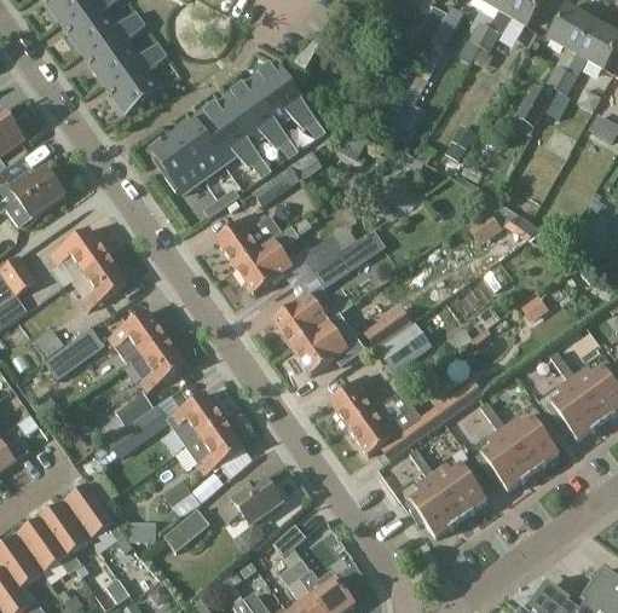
[(47,0),(61,19),(87,0),(47,0)]
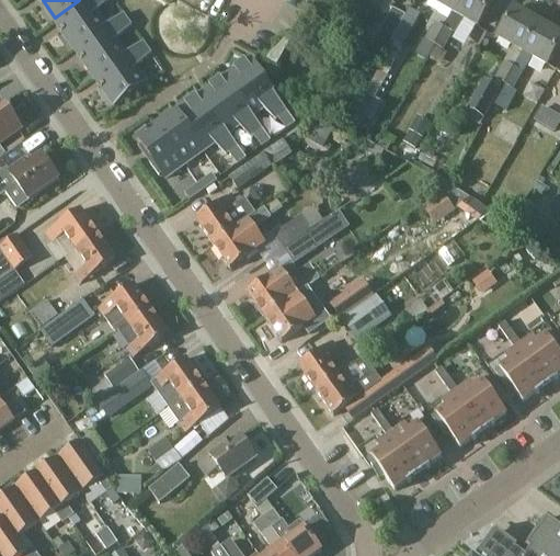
[(79,0),(55,18),(76,46),(106,22),(98,9),(106,0),(79,0)]
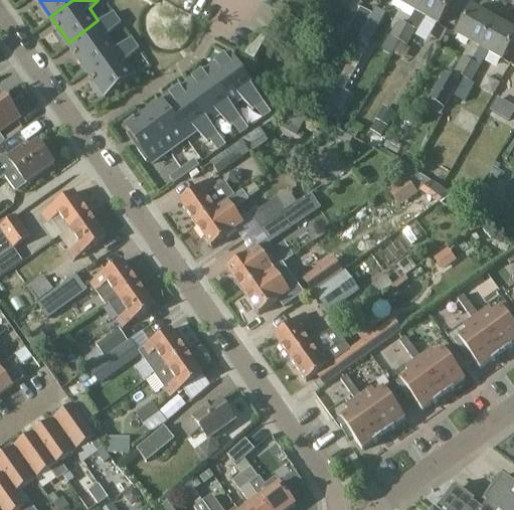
[(415,8),(419,0),(401,0),(415,8)]
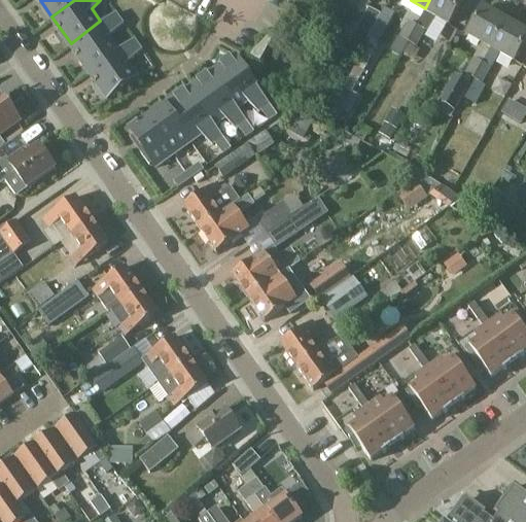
[(429,0),(425,8),(418,23),(425,27),(427,28),(435,14),(449,23),(462,0),(429,0)]
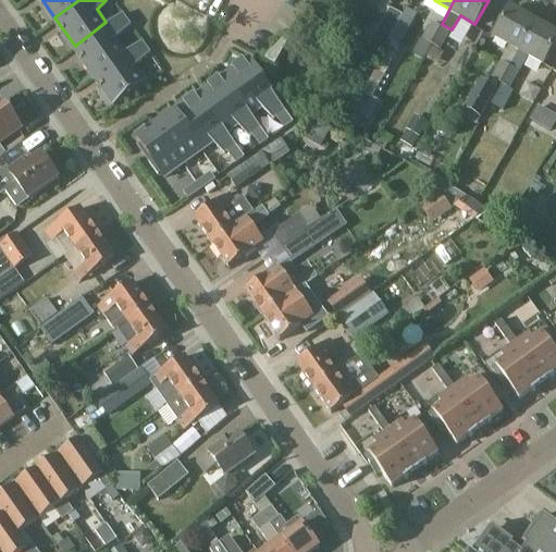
[(382,50),(404,11),(391,4),(370,43),(382,50)]
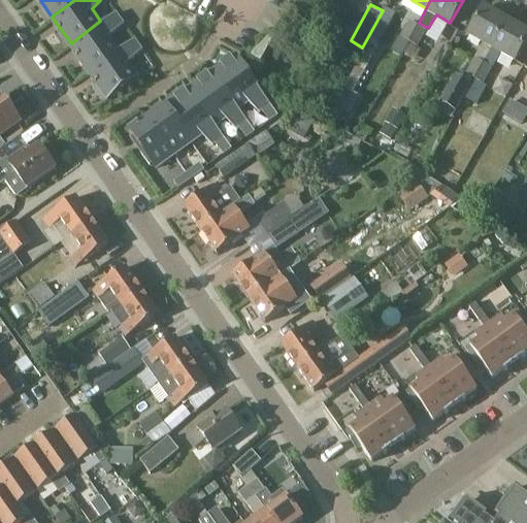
[(492,45),(507,19),(484,5),(468,32),(492,45)]
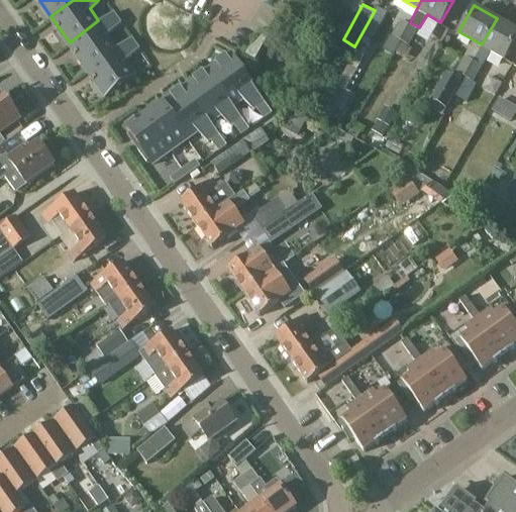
[(98,20),(70,42),(88,69),(116,46),(107,34),(116,25),(122,20),(114,9),(108,14),(98,20)]
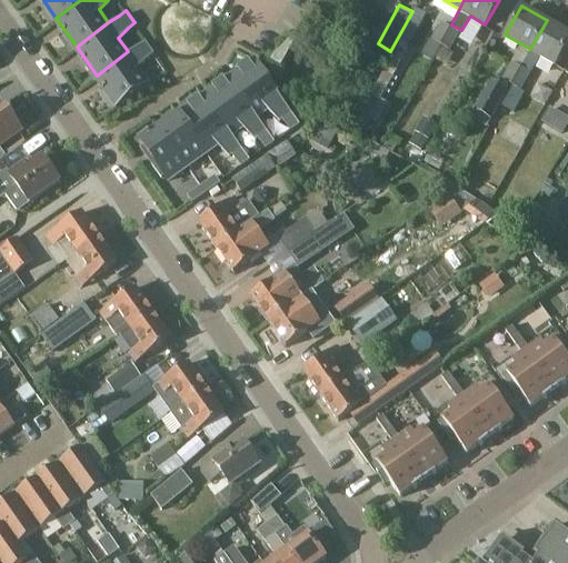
[(432,34),(431,36),(440,41),(450,23),(441,18),(432,34)]
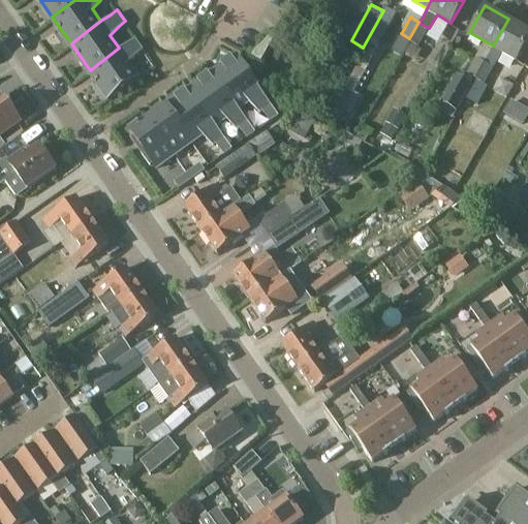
[(527,29),(508,19),(493,45),(517,59),(527,38),(527,29)]
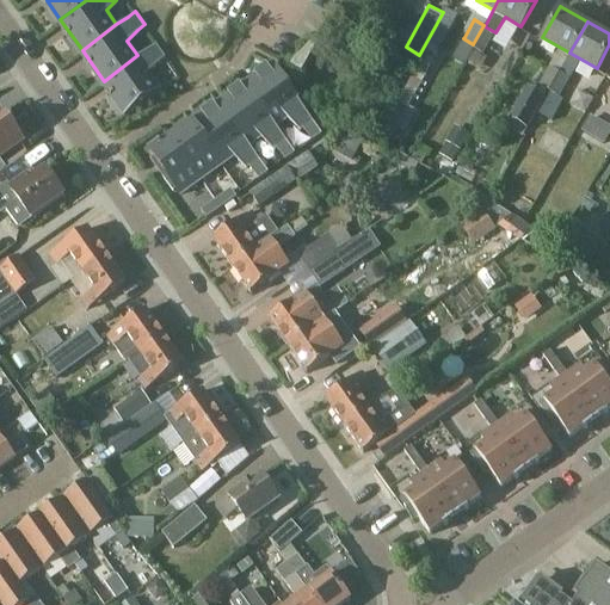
[(484,25),(473,44),(475,45),(484,49),(493,31),(485,26),(484,25)]
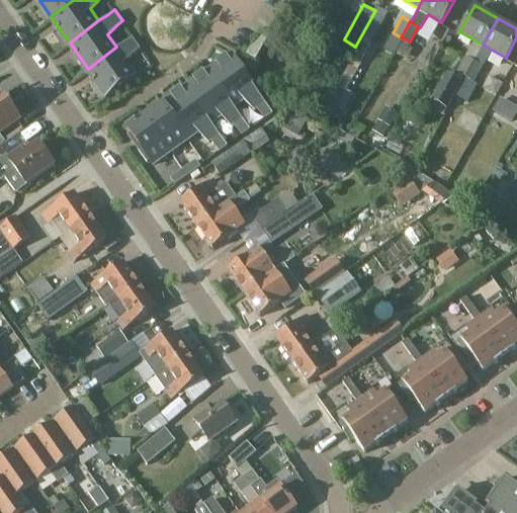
[(116,47),(88,69),(106,95),(136,74),(125,60),(135,51),(136,51),(141,45),(134,34),(126,39),(116,47)]
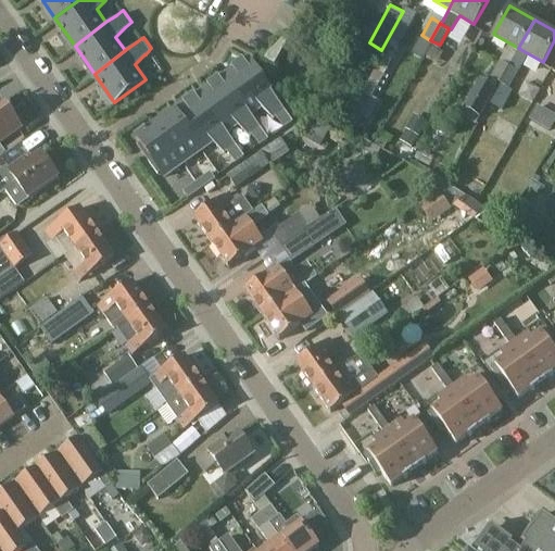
[(391,38),(353,108),(362,113),(373,94),(400,42),(391,38)]
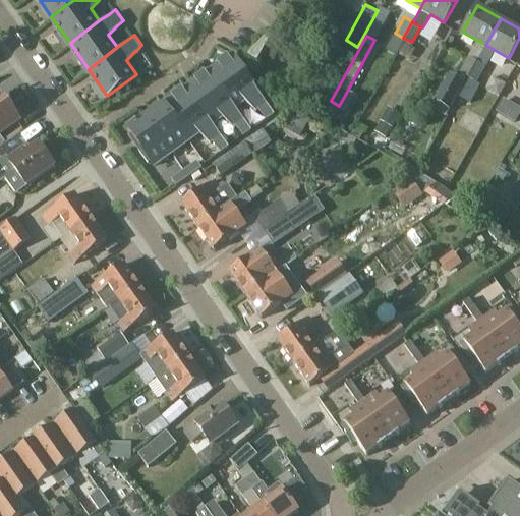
[(214,64),(210,68),(235,105),(237,103),(243,99),(245,98),(246,99),(255,108),(260,106),(267,117),(275,111),(267,100),(232,52),(214,64)]
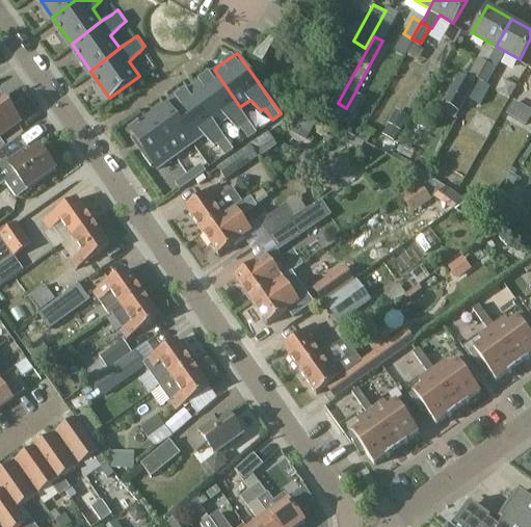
[(478,54),(469,71),(478,76),(486,59),(478,54)]
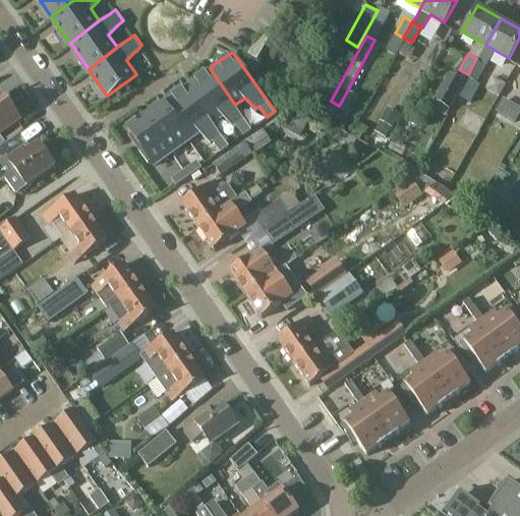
[(485,63),(476,58),(468,74),(476,79),(485,63)]
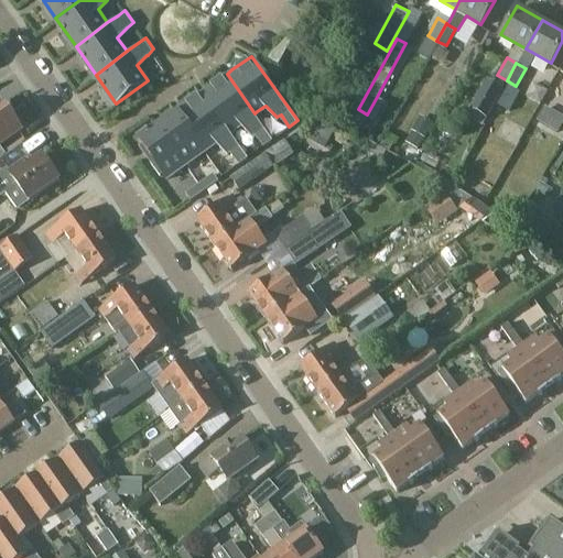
[(207,87),(202,91),(230,131),(233,129),(239,124),(240,123),(242,126),(252,134),(256,132),(264,144),(272,138),(264,126),(255,113),(227,74),(207,87)]
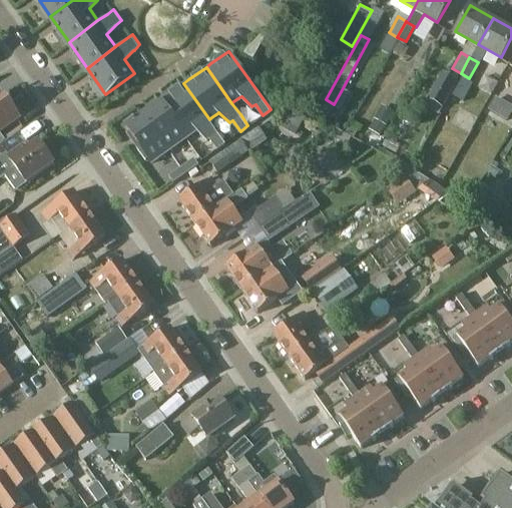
[(458,77),(443,68),(428,96),(444,104),(458,77)]
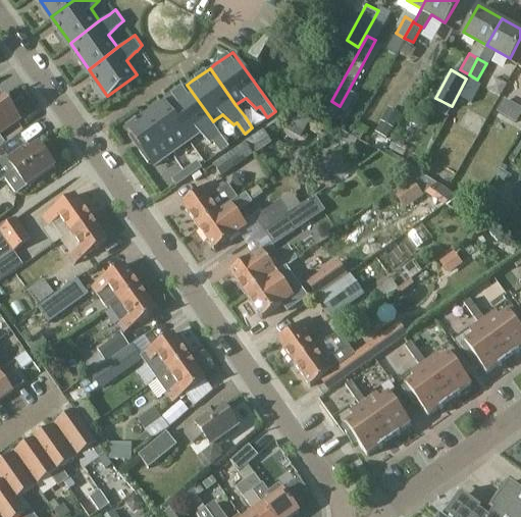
[(461,90),(459,94),(471,100),(481,82),(477,80),(469,74),(466,80),(467,80),(461,90)]
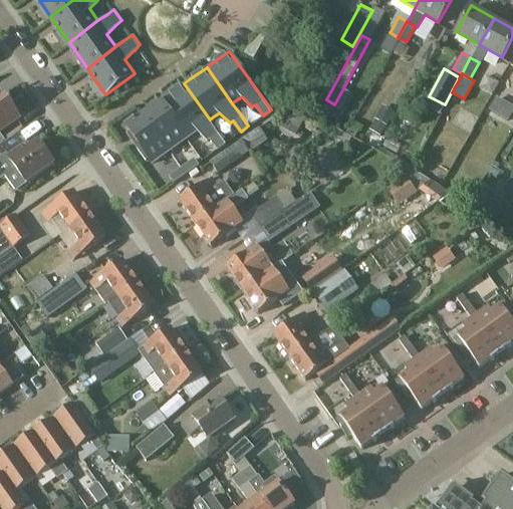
[(167,95),(162,99),(187,136),(196,130),(197,129),(198,131),(207,139),(211,137),(219,148),(226,142),(218,131),(210,119),(184,83),(167,95)]
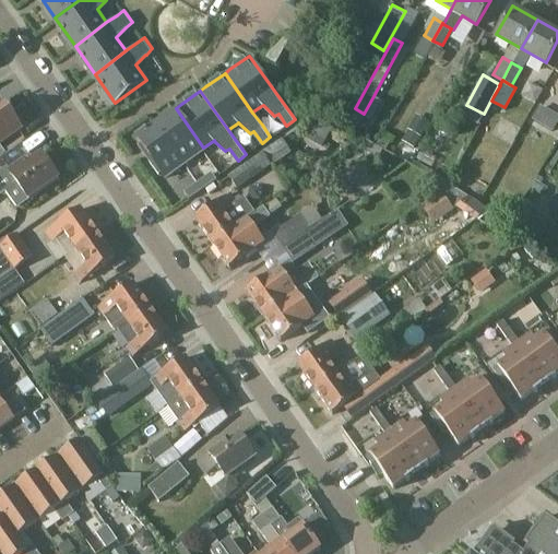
[(0,102),(0,137),(20,122),(21,119),(15,110),(11,110),(3,99),(0,102)]
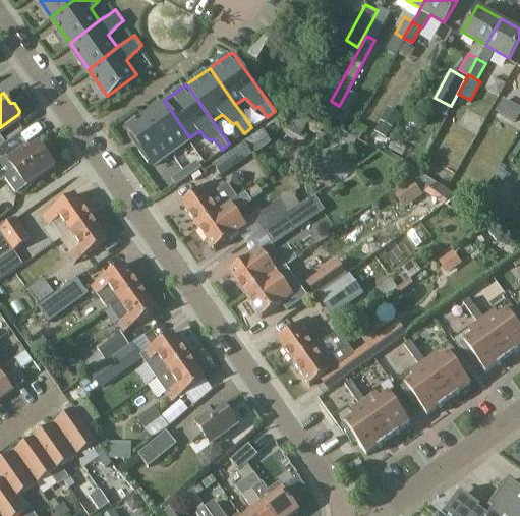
[(147,113),(146,113),(172,150),(189,137),(164,101),(152,109),(147,113)]
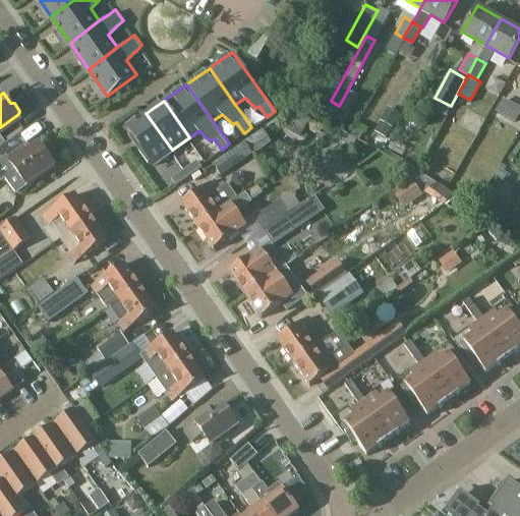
[(331,101),(323,114),(332,119),(339,106),(331,101)]
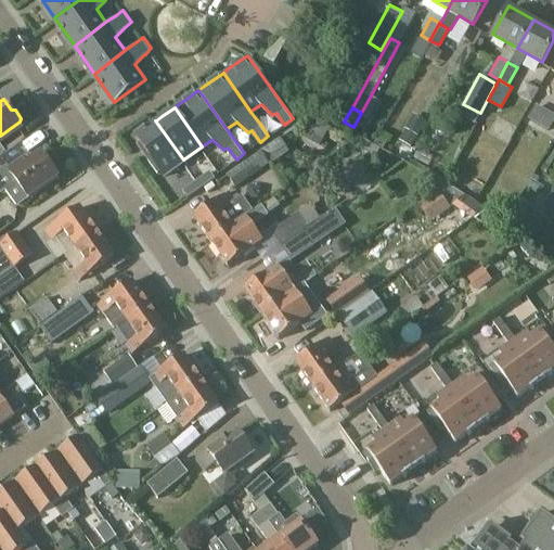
[(313,114),(307,127),(323,136),(331,122),(313,114)]
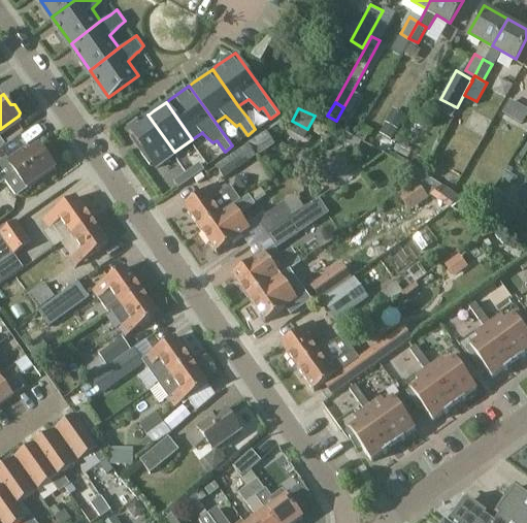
[(397,126),(403,115),(392,108),(386,120),(380,130),(391,137),(397,126)]
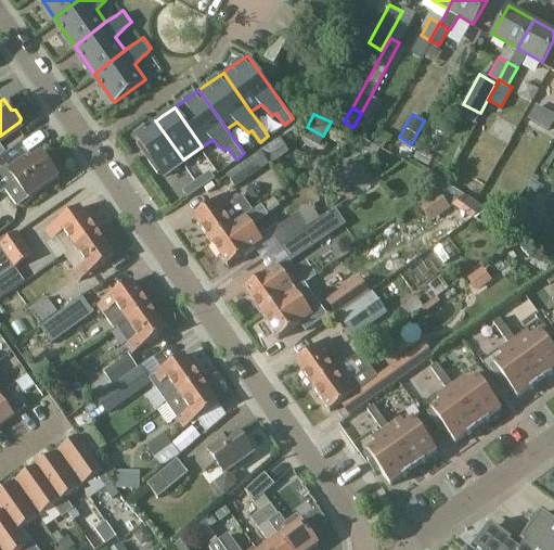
[(155,120),(137,135),(151,154),(147,156),(157,170),(160,168),(165,174),(183,160),(155,120)]
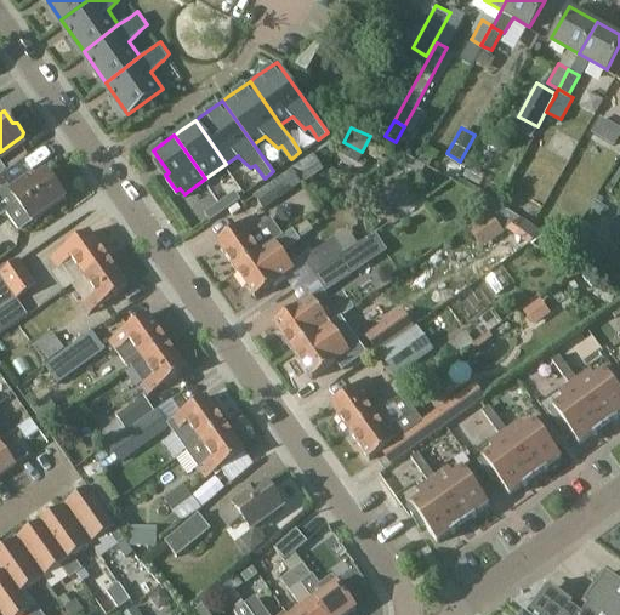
[(424,148),(417,158),(426,161),(428,164),(434,154),(424,148)]
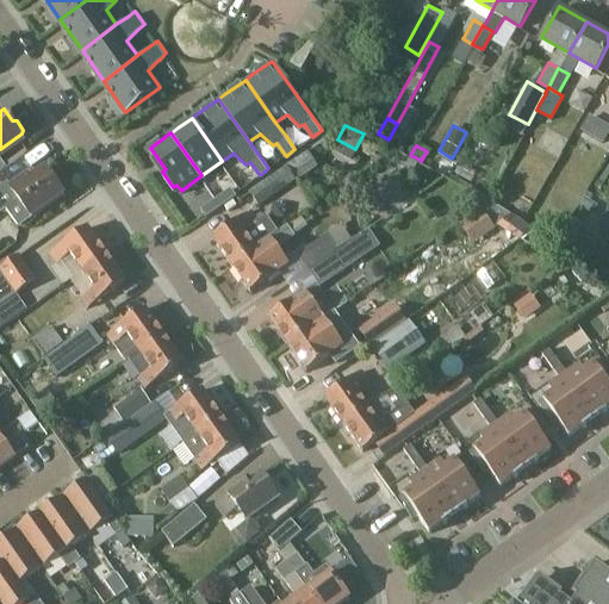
[(309,148),(289,162),(298,175),(296,176),(297,176),(318,162),(309,148)]
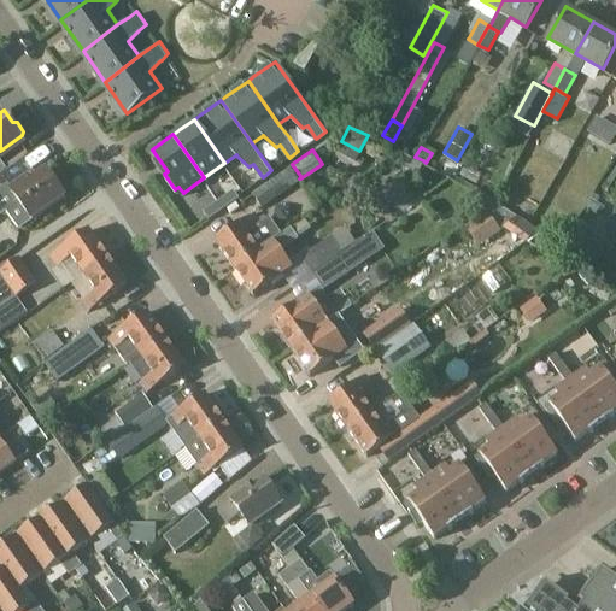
[(291,164),(275,176),(253,192),(263,205),(299,178),(301,177),(292,164),(291,164)]
